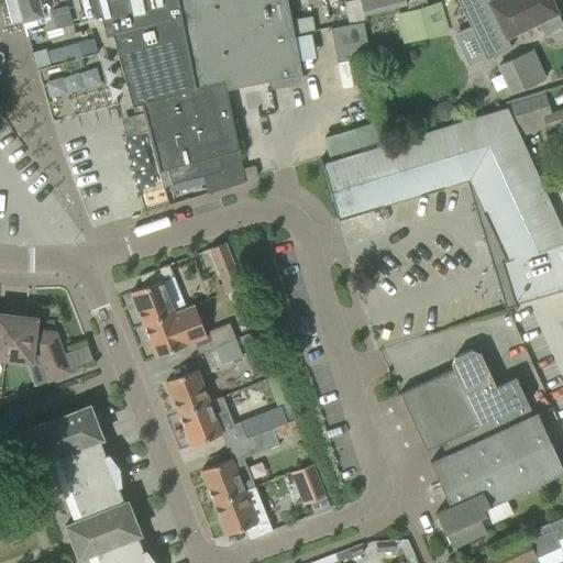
[(95,18),(89,0),(14,0),(24,36),(26,35),(26,36),(29,36),(28,35),(95,18)]
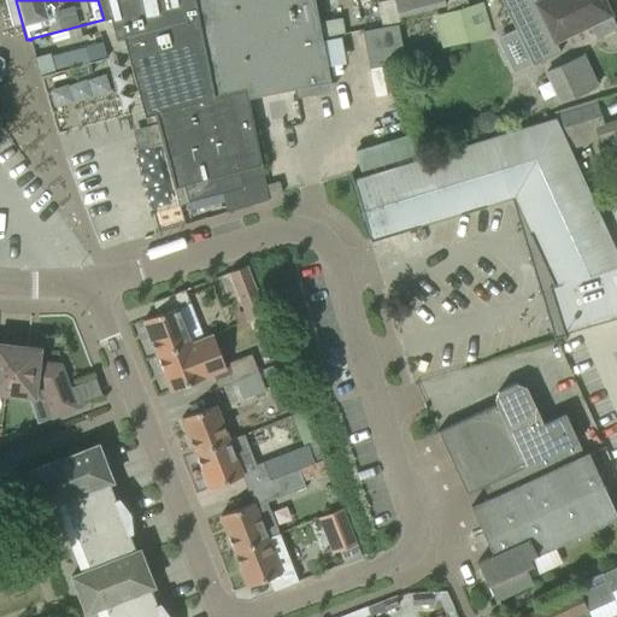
[(109,18),(115,39),(119,37),(141,116),(153,113),(211,97),(193,0),(98,0),(104,19),(109,18)]
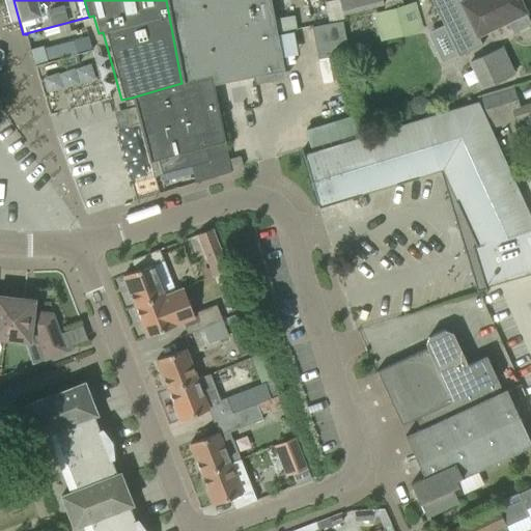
[(166,0),(182,83),(211,75),(213,84),(283,71),(279,50),(271,0),(166,0)]
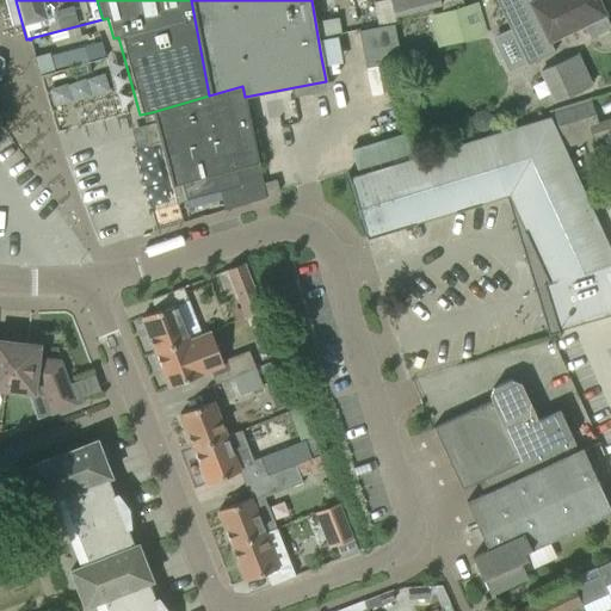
[(418,12),(414,0),(389,0),(394,18),(418,12)]
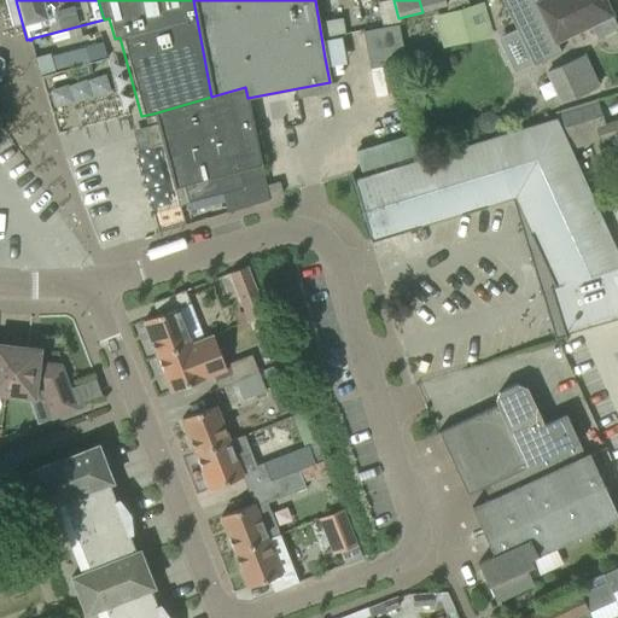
[(468,7),(466,0),(419,0),(423,12),(442,7),(443,13),(468,7)]
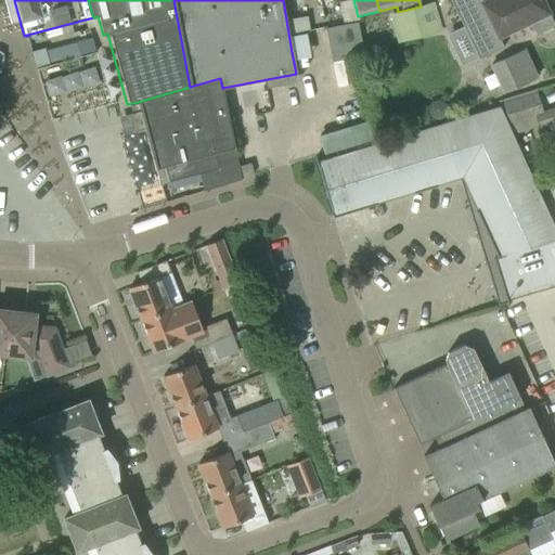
[(450,0),(480,59),(503,48),(498,37),(529,22),(536,35),(554,26),(541,0),(489,0),(482,3),(479,0),(450,0)]
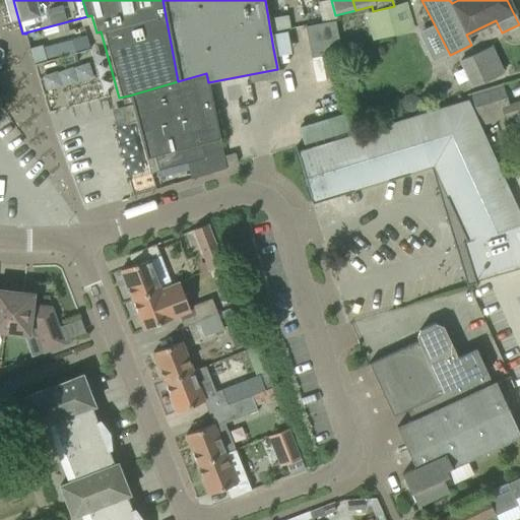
[(413,28),(406,2),(394,6),(373,11),(365,13),(372,40),(413,28)]
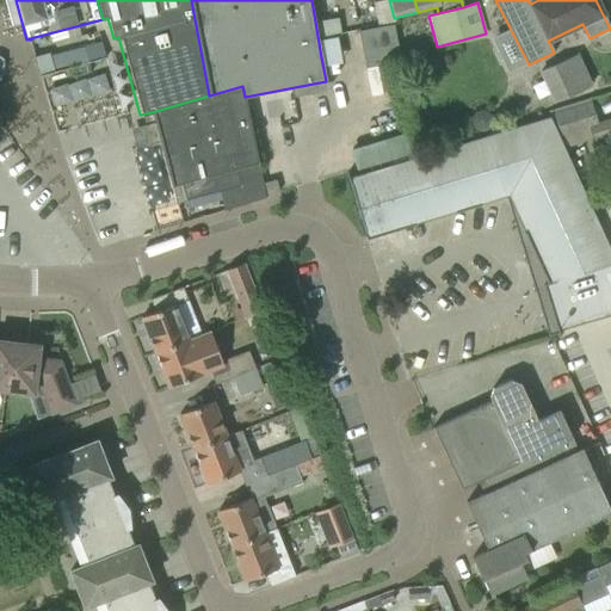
[(358,31),(365,68),(401,61),(394,24),(358,31)]
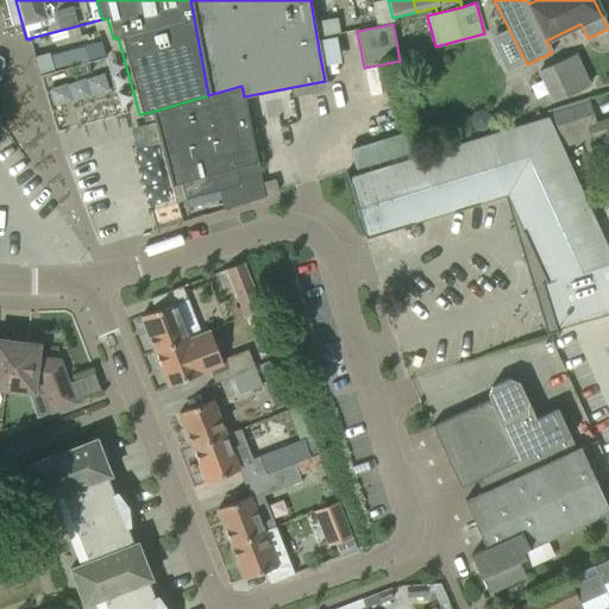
[(46,52),(30,56),(33,75),(51,71),(46,52)]
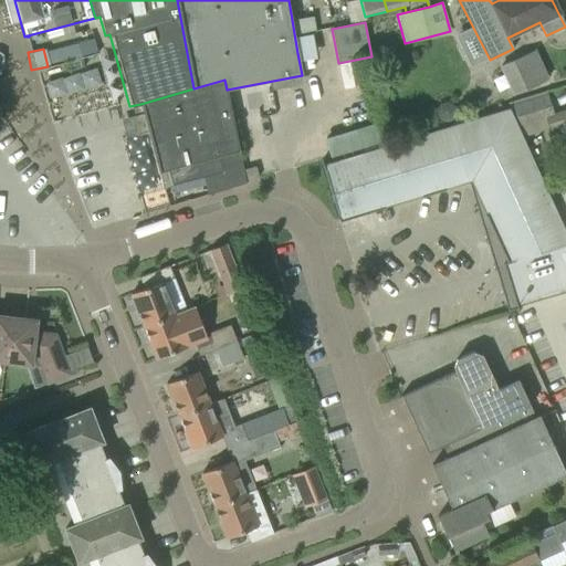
[(514,94),(546,80),(533,51),(501,66),(514,94)]
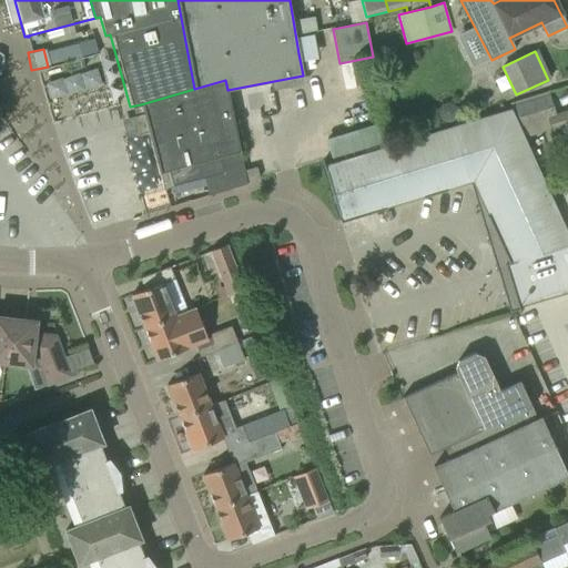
[(180,172),(183,184),(203,179),(208,195),(246,184),(227,90),(225,80),(194,89),(141,104),(144,113),(133,117),(138,135),(149,132),(160,173),(168,171),(169,175),(180,172)]
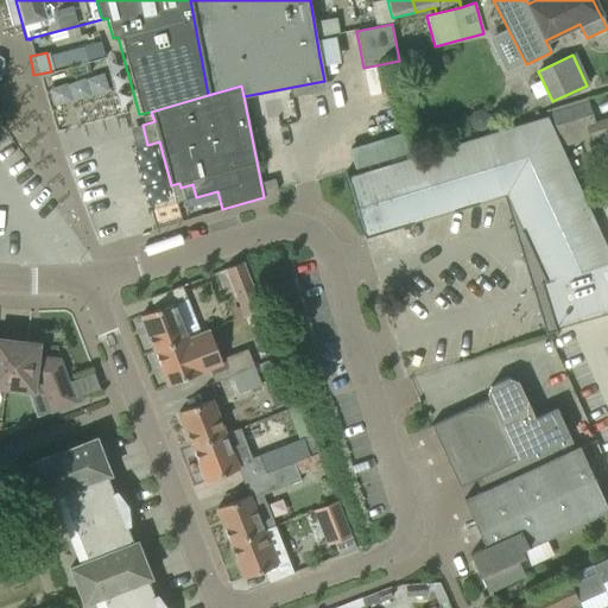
[(551,113),(558,137),(586,128),(595,126),(594,122),(588,102),(551,113)]
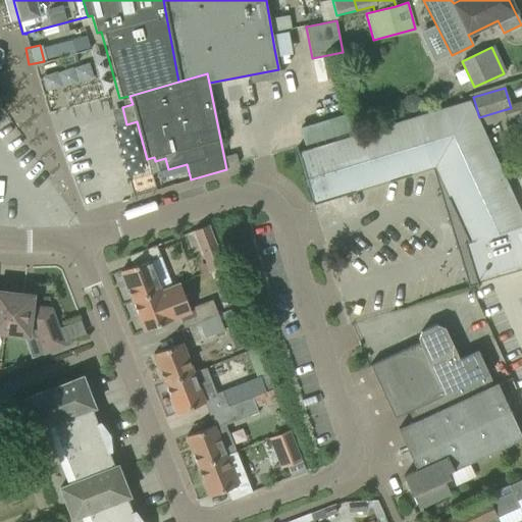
[(521,214),(469,100),(299,150),(298,148),(296,149),(313,204),(432,167),(467,242),(463,243),(475,282),(521,268),(521,214)]
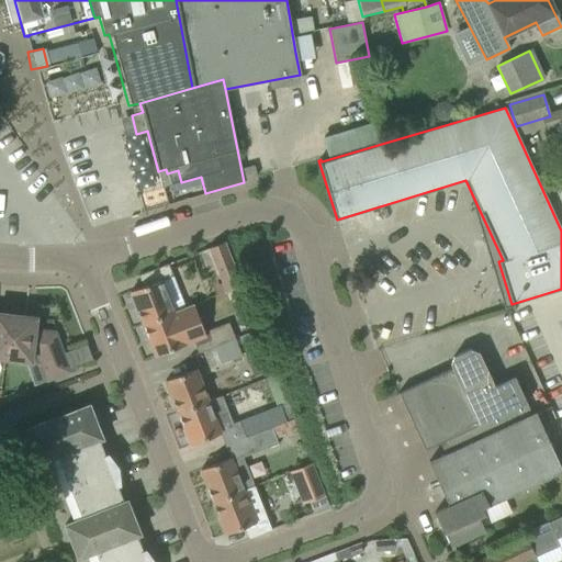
[(544,130),(561,123),(561,110),(561,111),(560,110),(549,113),(550,116),(541,119),(544,130)]
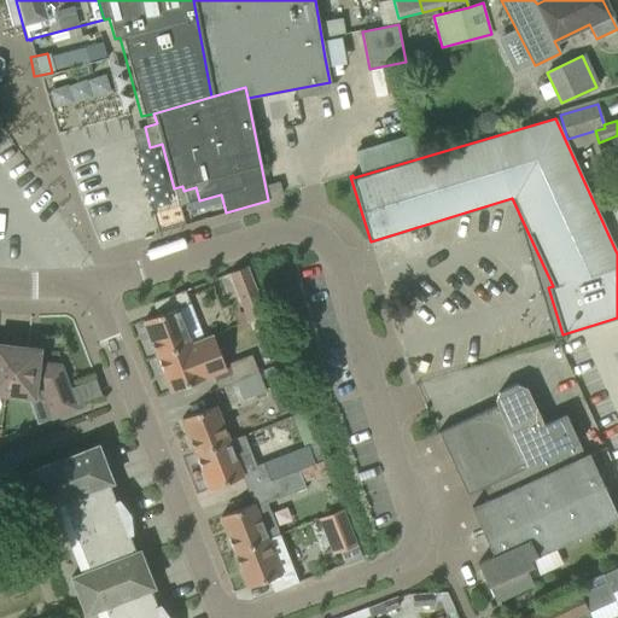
[(418,155),(410,134),(354,151),(360,172),(418,155)]
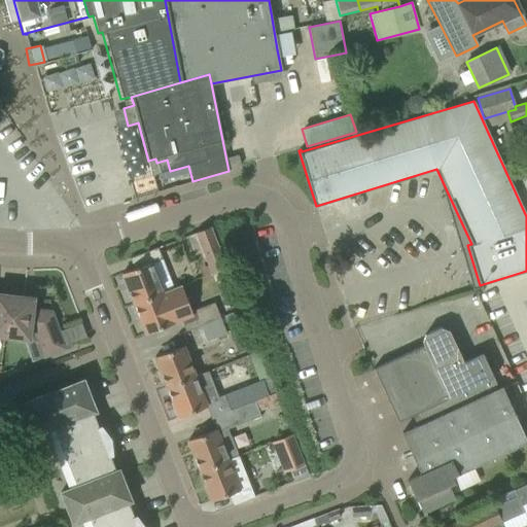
[(227,157),(231,168),(240,166),(238,155),(227,157)]
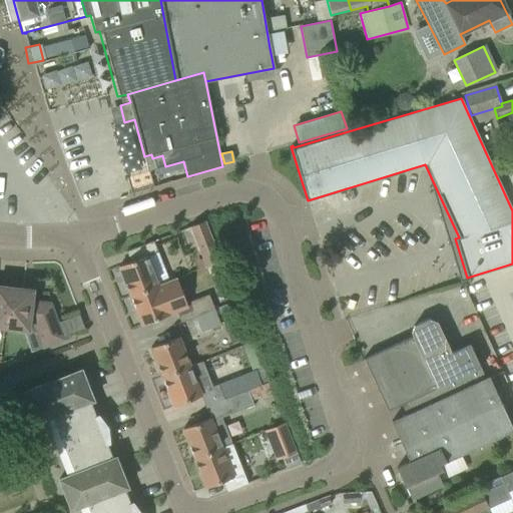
[(220,261),(204,220),(189,226),(205,267),(220,261)]
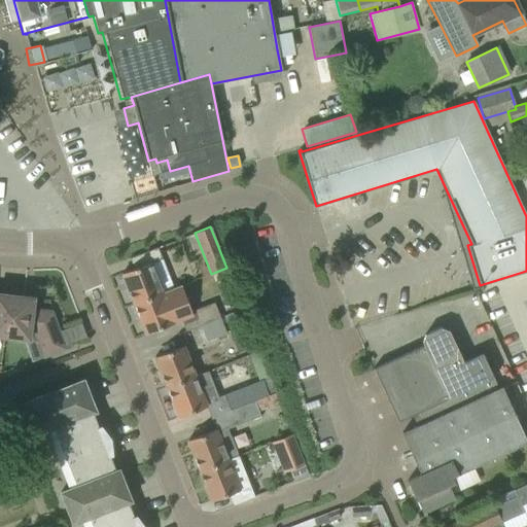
[(173,287),(162,258),(133,269),(121,273),(134,304),(162,292),(161,292),(173,287)]
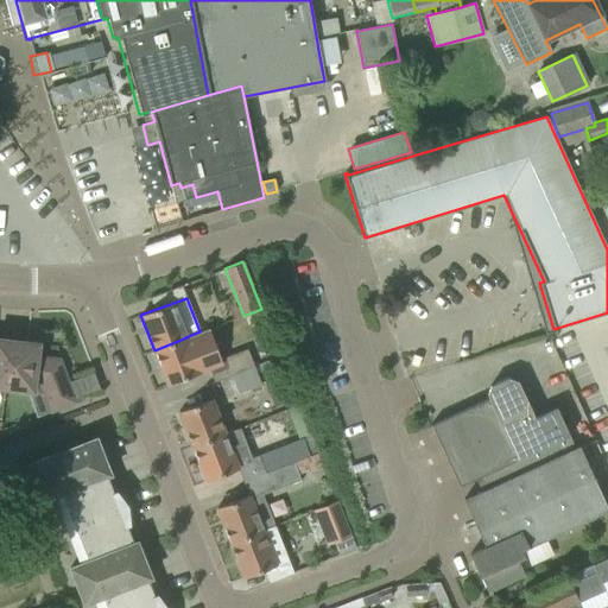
[(187,337),(154,350),(168,385),(200,373),(200,372),(208,369),(221,363),(220,360),(208,329),(201,331),(187,337)]
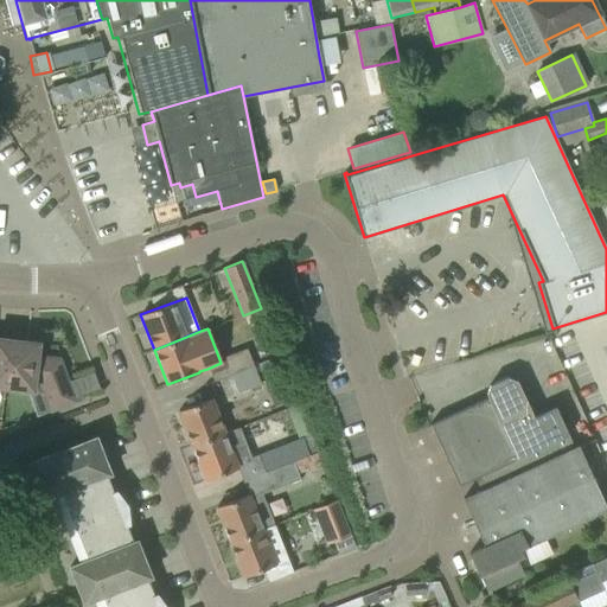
[(0,387),(5,388),(11,339),(0,337),(0,387)]
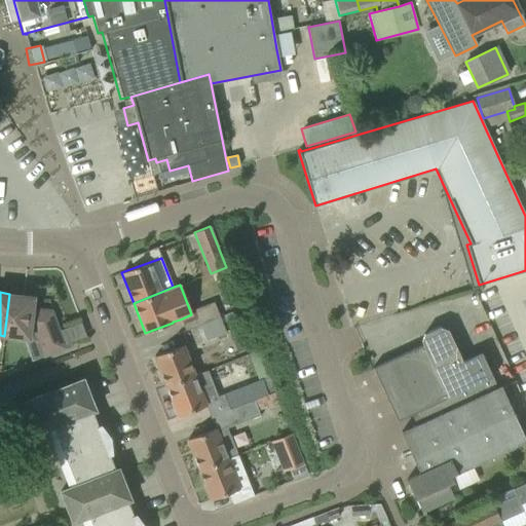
[(9,294),(4,336),(29,339),(30,331),(35,332),(44,357),(65,348),(51,310),(32,308),(34,297),(9,294)]
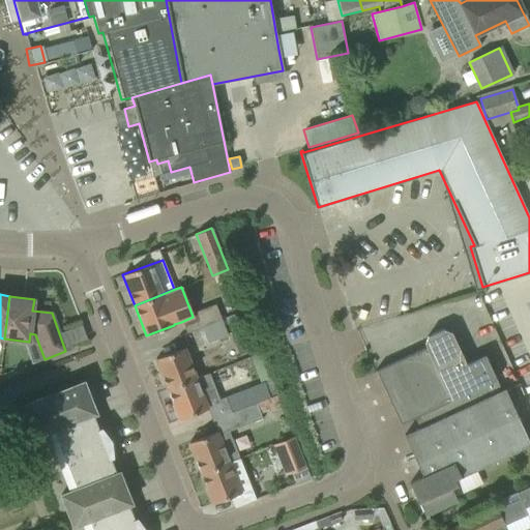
[(193,317),(181,322),(186,333),(221,319),(215,304),(192,314),(193,317)]
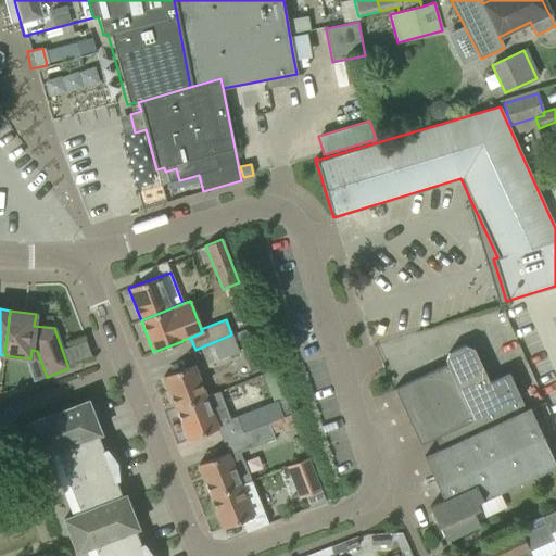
[(231,335),(196,350),(202,366),(238,352),(231,335)]
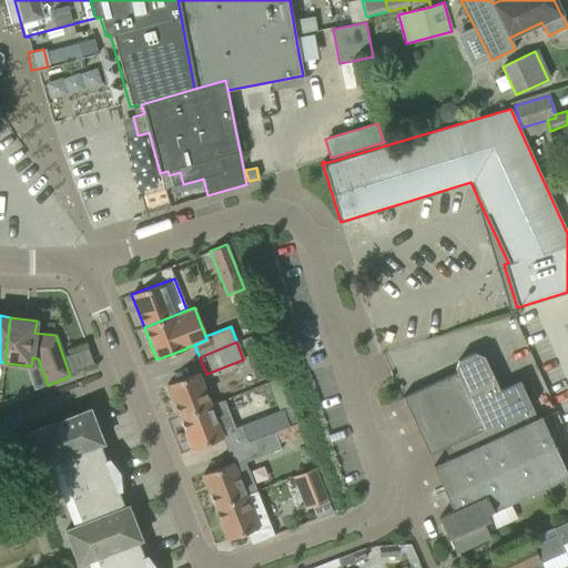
[(402,397),(427,455),(444,447),(449,459),(516,428),(510,416),(531,407),(519,381),(498,391),(483,356),(474,353),(457,361),(454,369),(456,373),(402,397)]
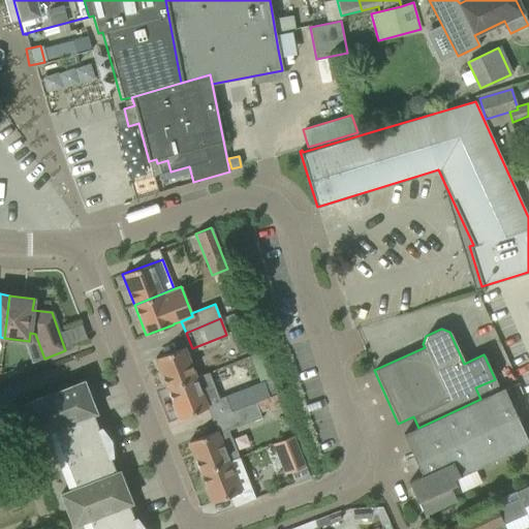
[(239,353),(250,349),(246,338),(239,340),(237,346),(239,353)]
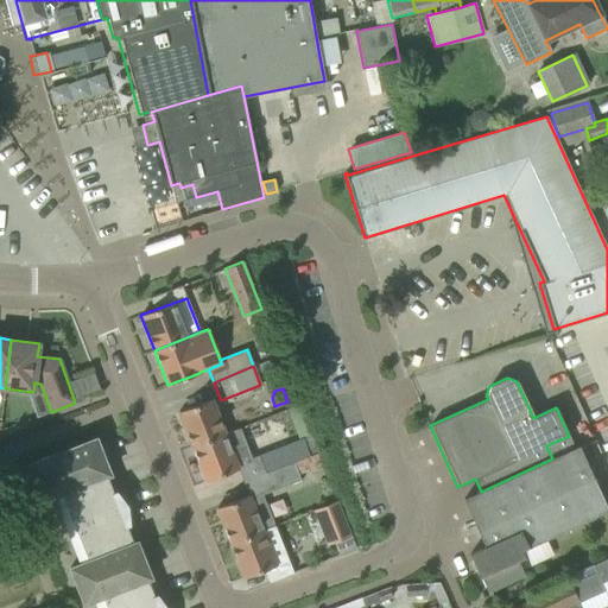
[(178,412),(192,447),(223,435),(210,399),(178,412)]
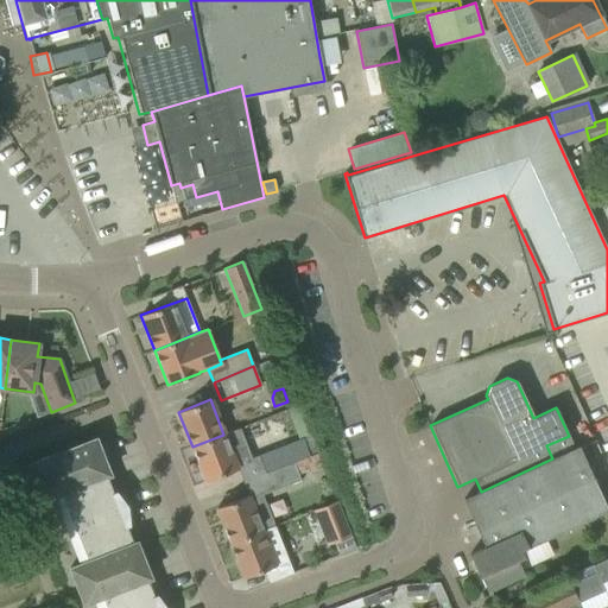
[(192,447),(206,481),(254,463),(240,428),(223,435),(192,447)]
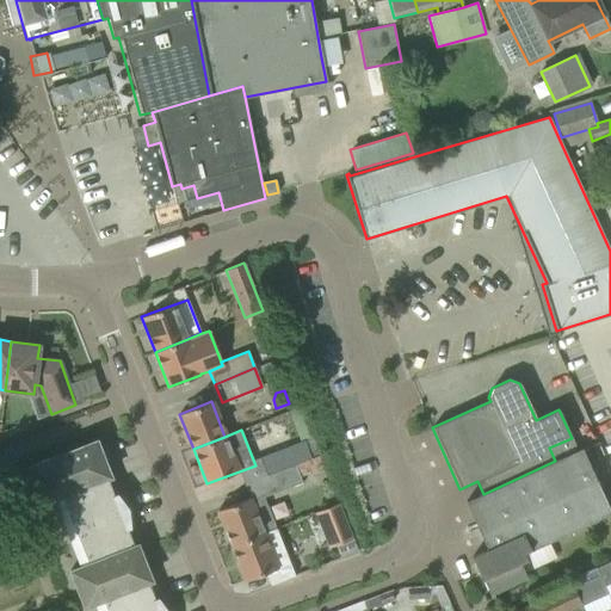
[(303,440),(259,458),(266,476),(295,466),(295,464),(310,458),(303,440)]
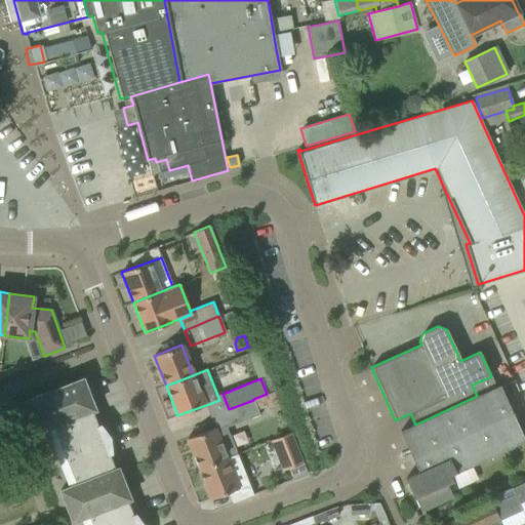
[(82,397),(76,380),(25,401),(37,432),(46,429),(69,486),(61,490),(73,521),(81,518),(83,524),(135,524),(132,516),(133,516),(127,500),(130,498),(124,484),(117,486),(112,472),(117,470),(118,471),(119,471),(118,468),(115,469),(109,453),(108,453),(103,441),(104,440),(103,439),(102,439),(96,427),(98,426),(92,410),(94,409),(89,395),(82,397)]
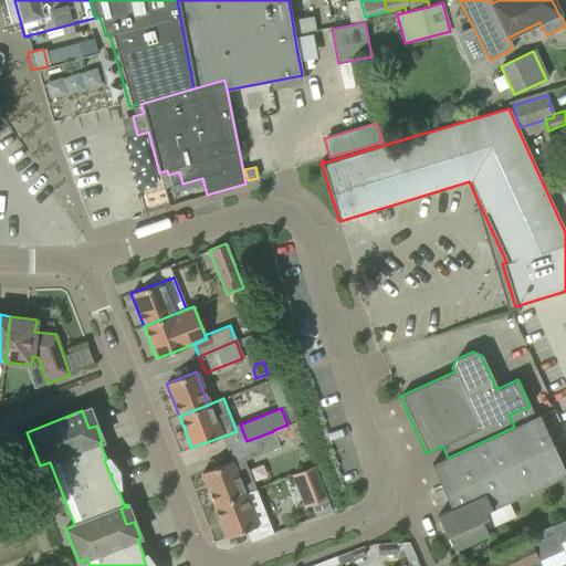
[(448,458),(431,464),(452,510),(437,516),(453,551),(473,541),(489,534),(482,521),(488,517),(485,512),(565,474),(538,417),(535,418),(534,418),(514,427),(448,458)]
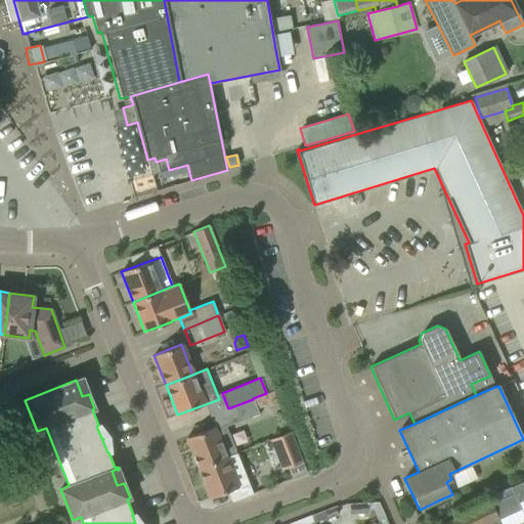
[(228,408),(214,413),(220,429),(259,415),(253,399),(228,408)]
